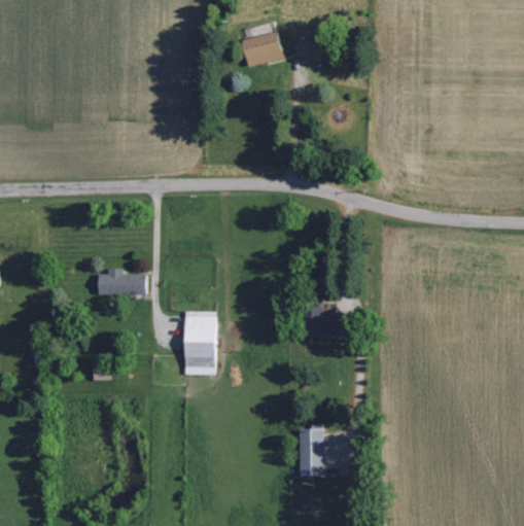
[(242,40),(249,66),(284,57),(278,31),(242,40)]
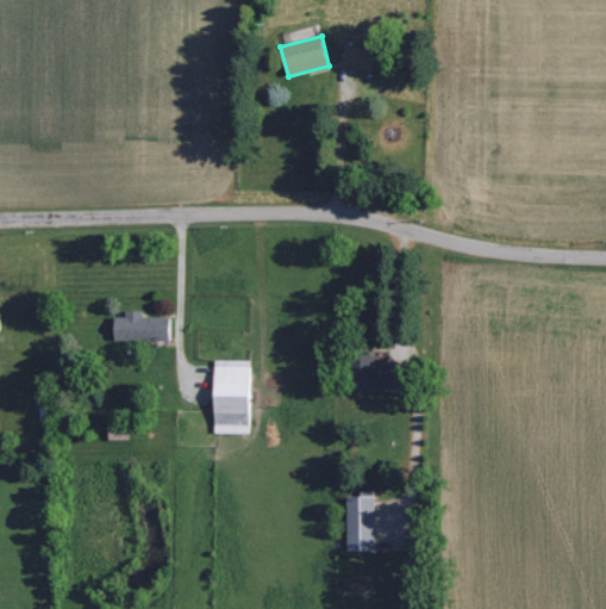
[(341,67),(370,69),(373,49),(343,47),(341,67)]
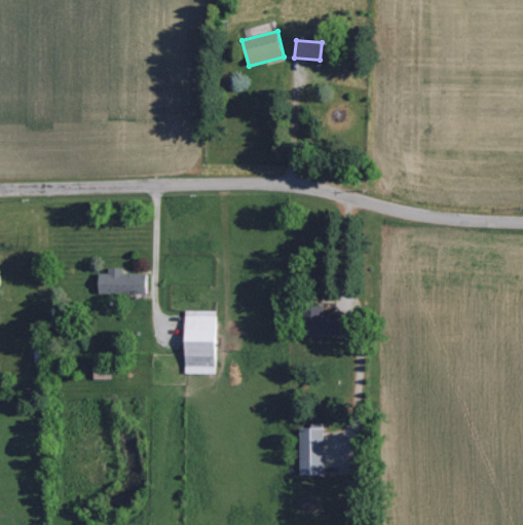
[(122,273),(122,269),(107,268),(107,274),(99,274),(98,294),(146,294),(146,274),(122,273)]
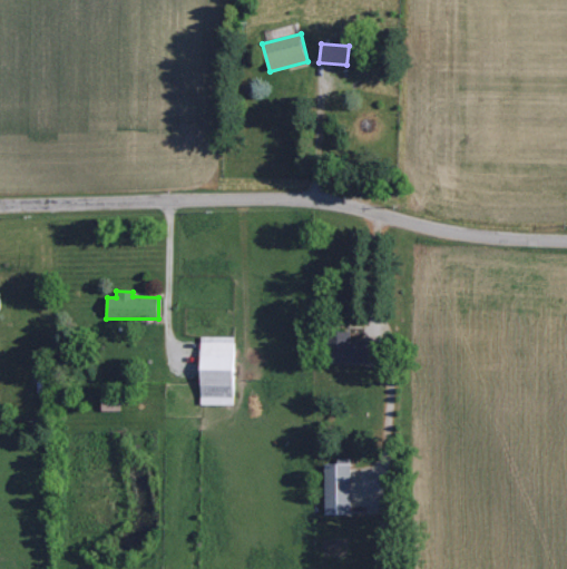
[(232,405),(234,337),(201,336),(198,405),(232,405)]
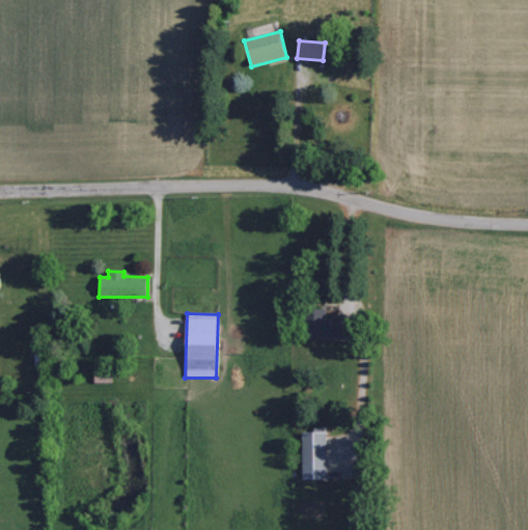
[(344,337),(343,321),(335,321),(335,317),(325,317),(324,313),(314,314),(315,338),(344,337)]
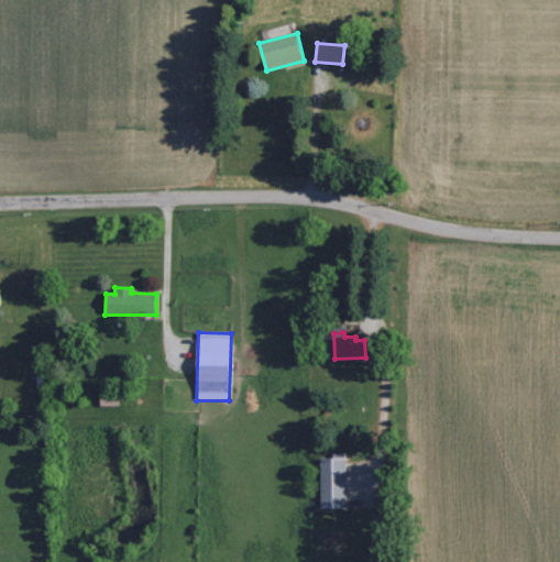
[(117,406),(117,396),(99,397),(99,406),(117,406)]
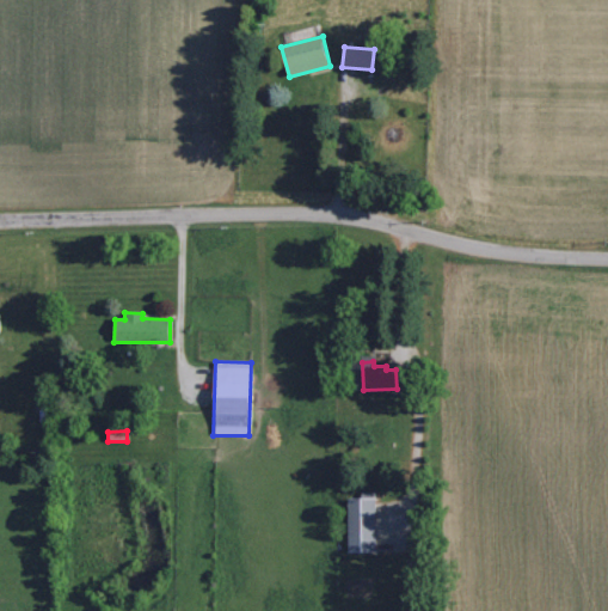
[(375,492),(360,492),(360,499),(347,499),(348,553),(376,553),(375,492)]
